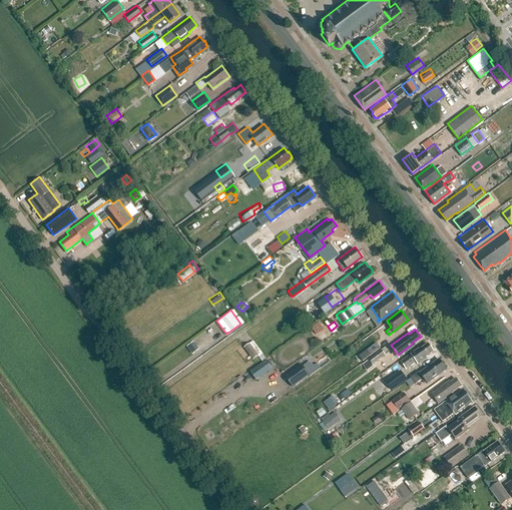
[(191,351),(197,346),(191,339),(185,344),(191,351)]
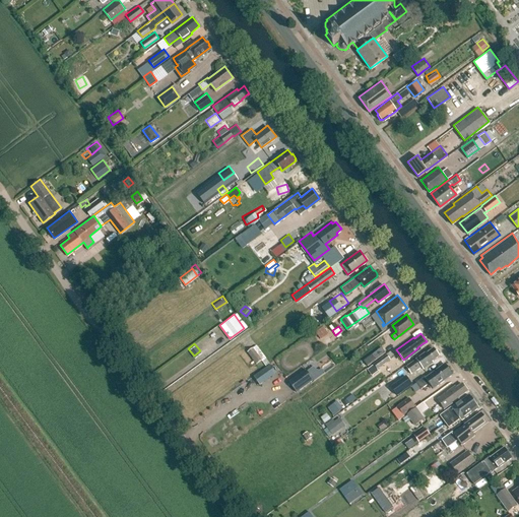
[(261,359),(252,345),(247,350),(256,363),(261,359)]
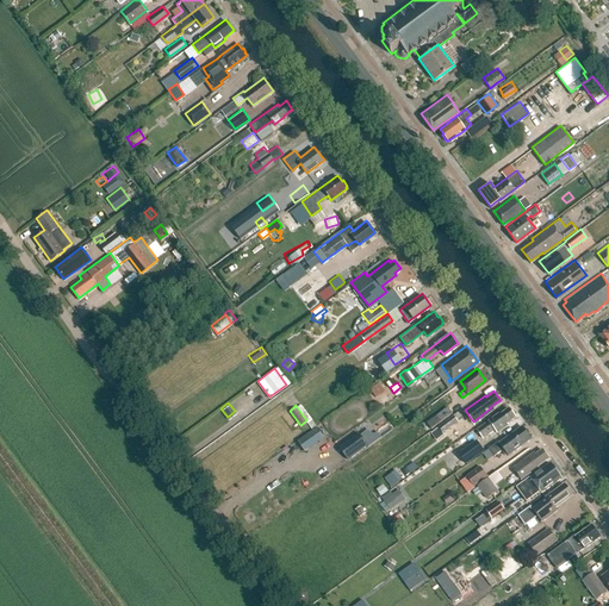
[(447,405),(426,420),(430,426),(451,411),(447,405)]
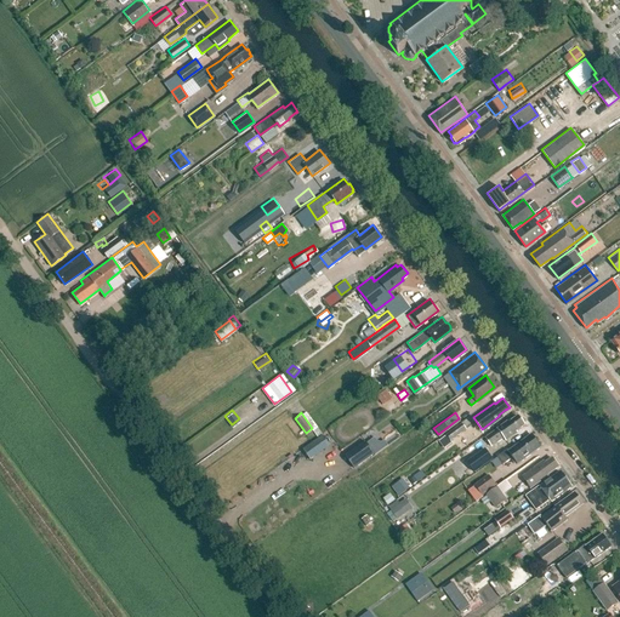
[(508,420),(508,418),(484,435),(490,444),(502,435),(505,439),(519,428),(519,427),(524,423),(522,421),(523,418),(521,416),(519,416),(517,413),(508,420)]
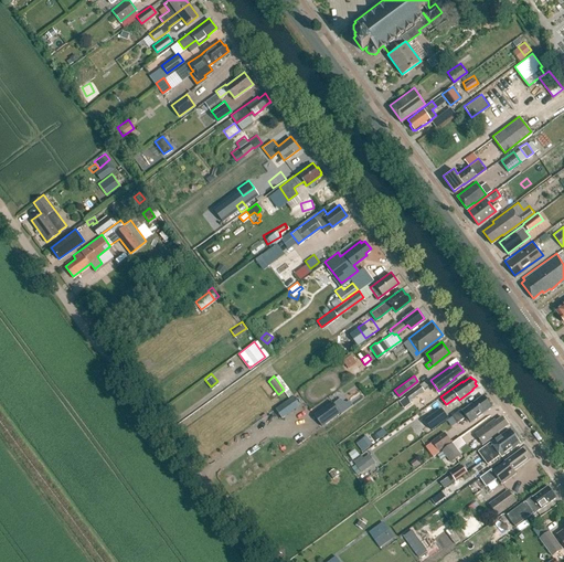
[(408,400),(423,389),(419,383),(405,394),(408,400)]
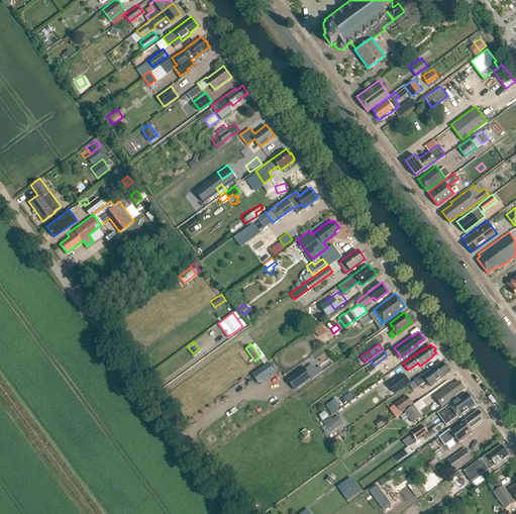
[(442,361),(423,374),(422,373),(413,379),(418,385),(426,380),(430,385),(449,371),(442,361)]
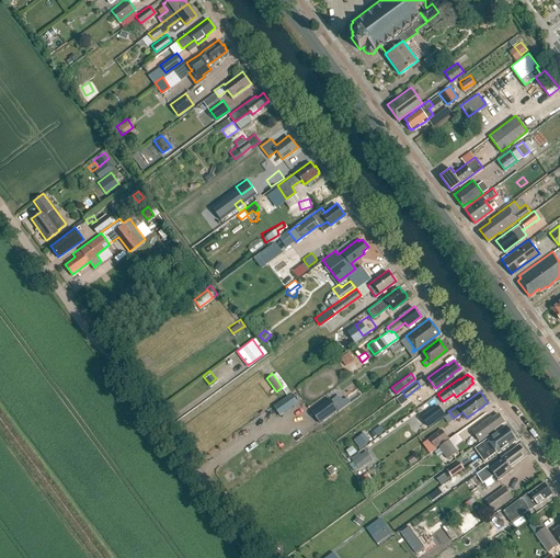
[(329,397),(310,410),(319,422),(338,408),(329,397)]
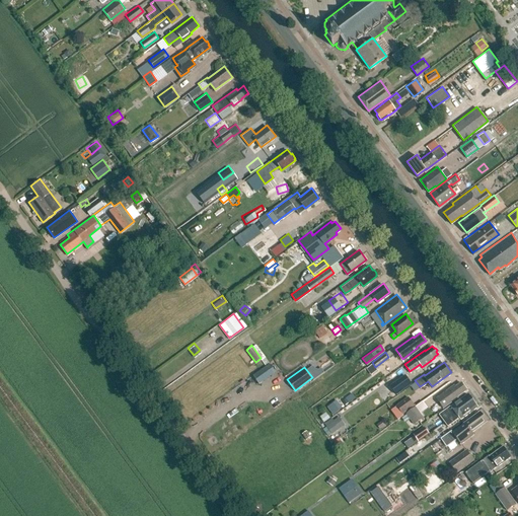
[(410,381),(403,373),(388,383),(394,391),(410,381)]
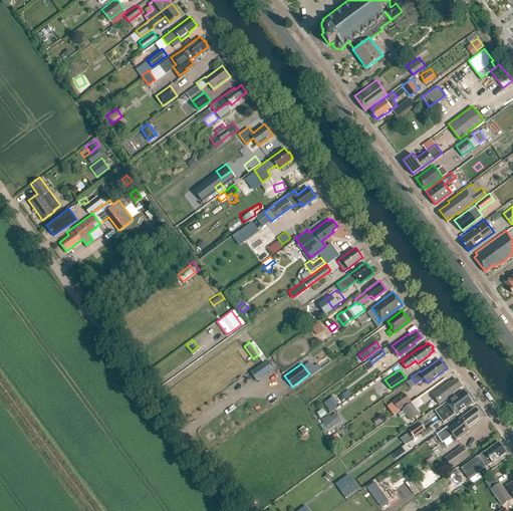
[(456,377),(451,381),(449,379),(431,393),(439,403),(453,392),(462,385),(456,377)]
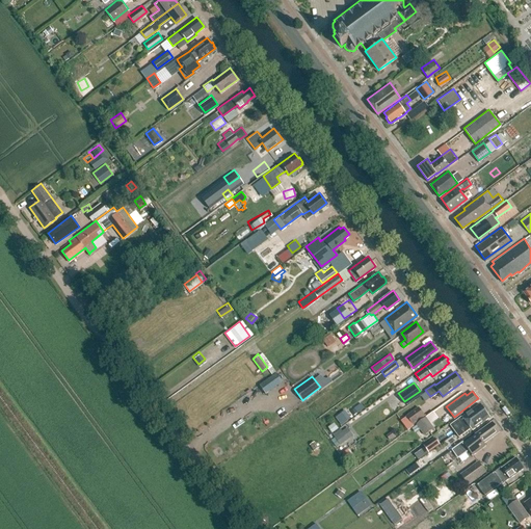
[(454,430),(483,408),(479,401),(449,423),(454,430)]
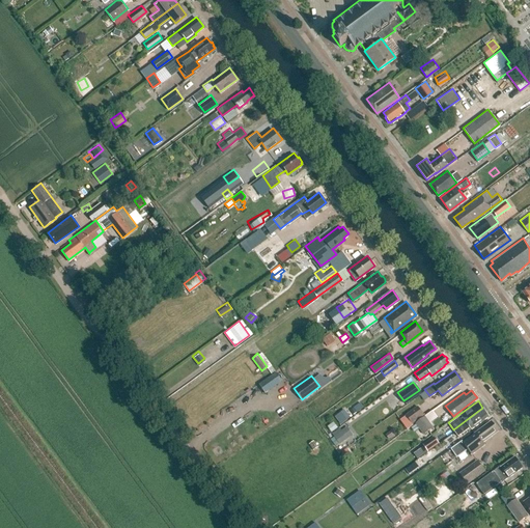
[(417,404),(405,413),(411,422),(423,413),(417,404)]
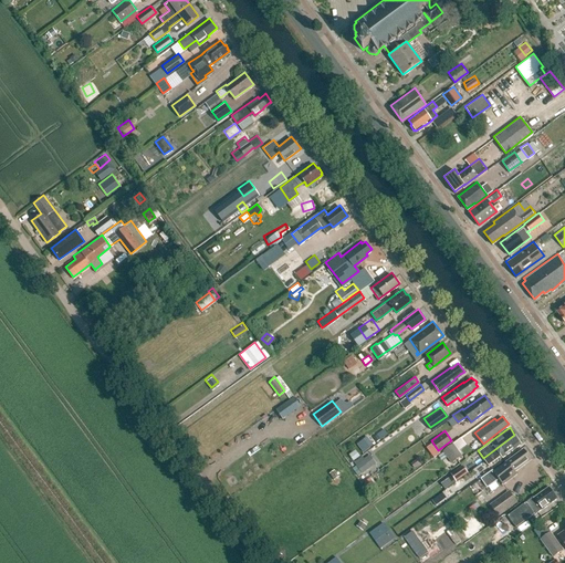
[(365,434),(355,441),(362,449),(372,441),(365,434)]
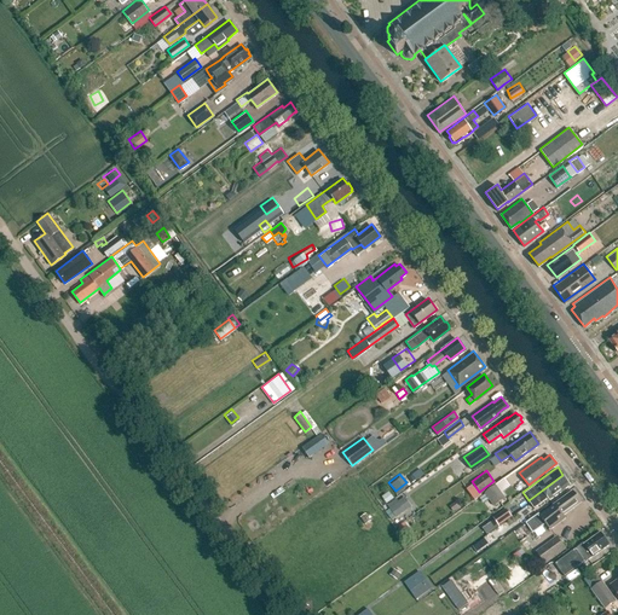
[(569,483),(562,475),(529,500),(533,506),(547,497),(548,498),(569,483)]
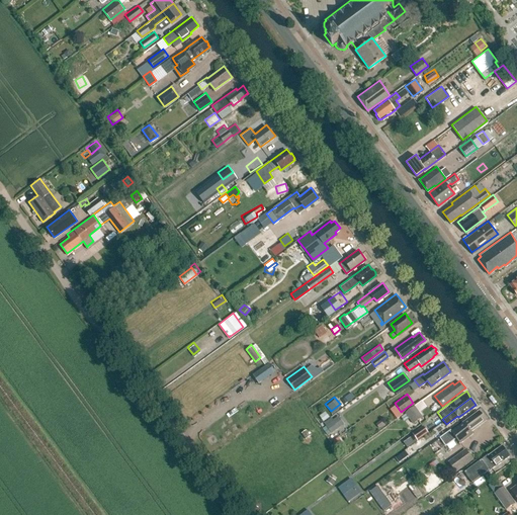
[(404,411),(412,422),(422,415),(414,404),(404,411)]
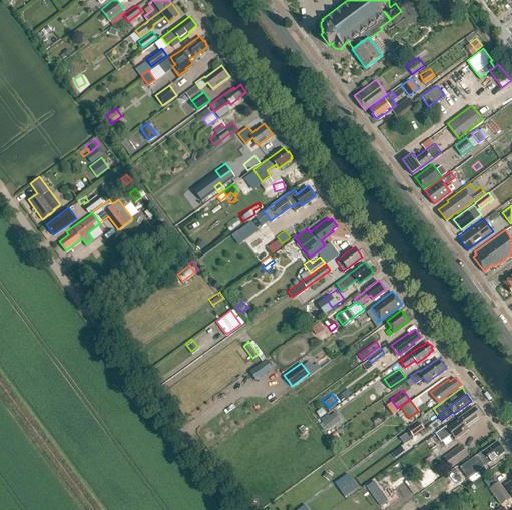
[(320,416),(326,411),(321,405),(320,407),(319,406),(314,409),(320,416)]
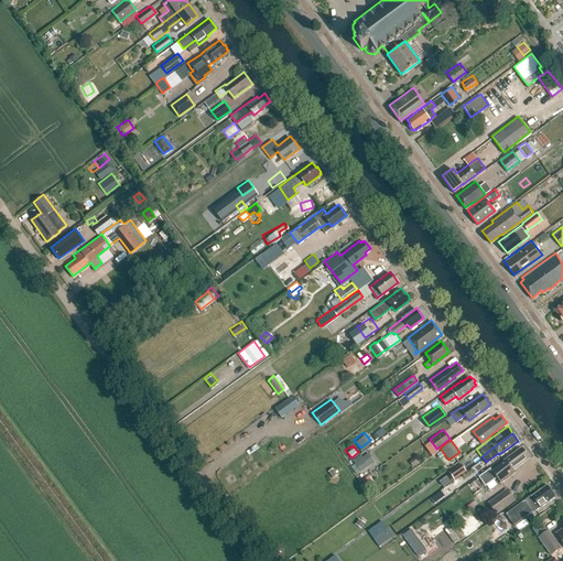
[(519,464),(529,456),(527,453),(527,452),(524,449),(522,449),(520,445),(510,453),(509,452),(502,457),(504,459),(491,467),(501,483),(515,473),(512,471),(519,465),(519,464)]
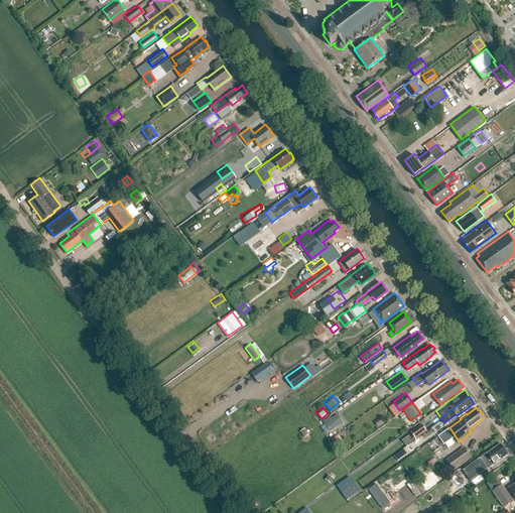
[(322,419),(330,429),(337,424),(330,414),(322,419)]
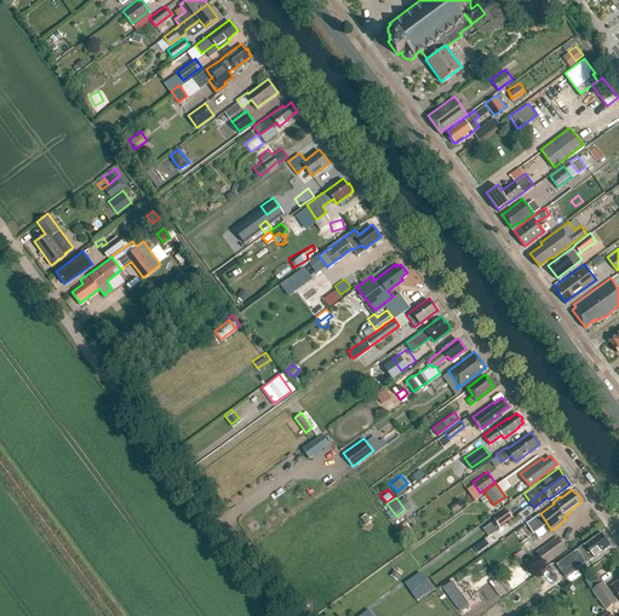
[(498,524),(511,514),(505,507),(493,517),(493,518),(498,524)]
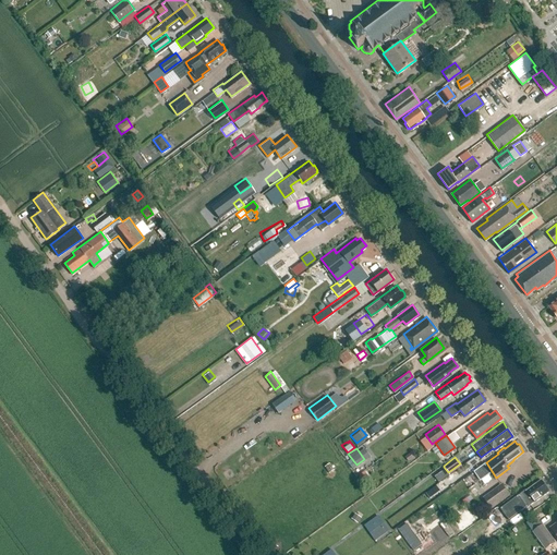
[(479,479),(491,470),(484,461),(473,470),(479,479)]
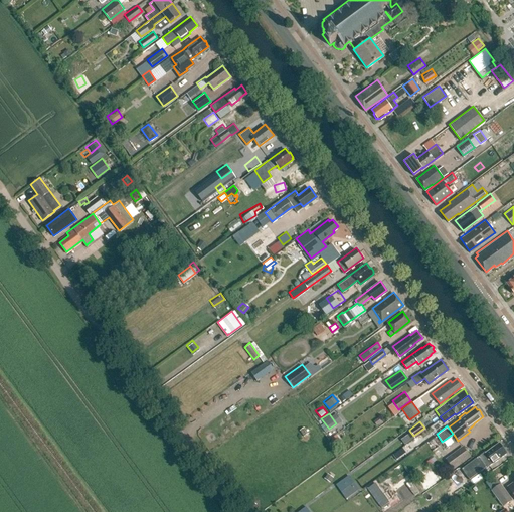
[(407,441),(413,436),(409,431),(403,436),(407,441)]
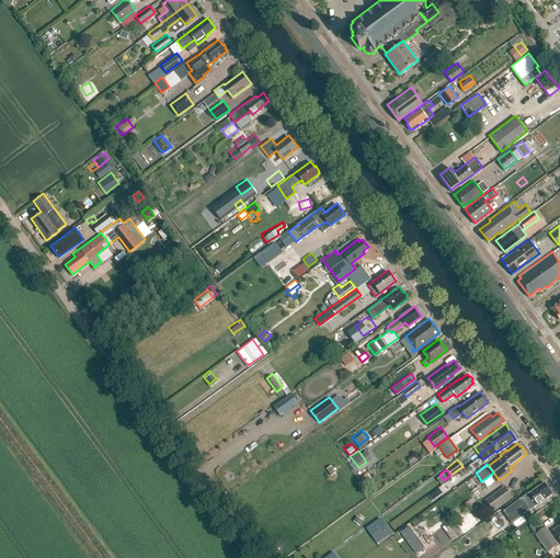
[(443,490),(448,487),(444,480),(438,485),(443,490)]
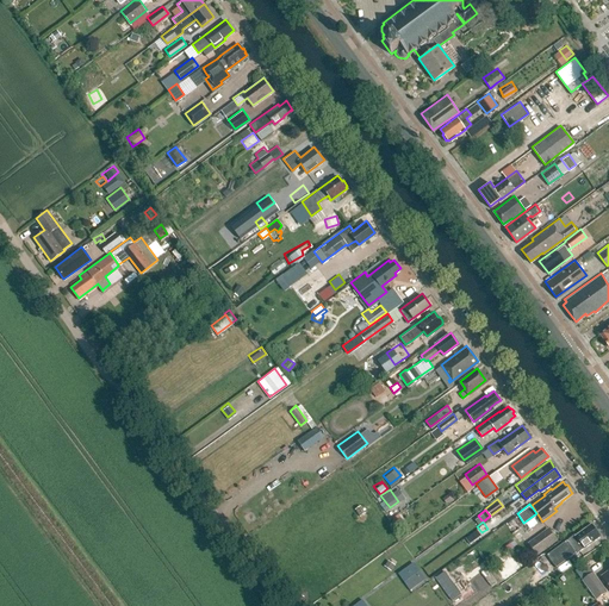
[(600,535),(591,523),(576,535),(575,533),(566,539),(576,553),(583,547),(600,535)]
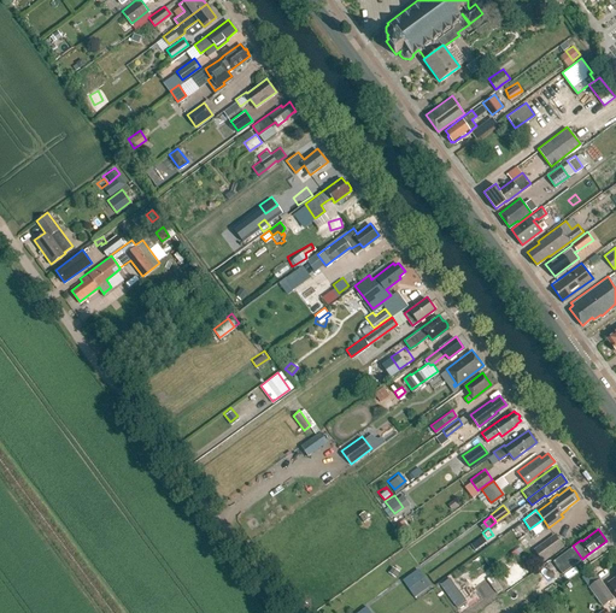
[(549,555),(563,544),(556,535),(541,544),(549,555)]
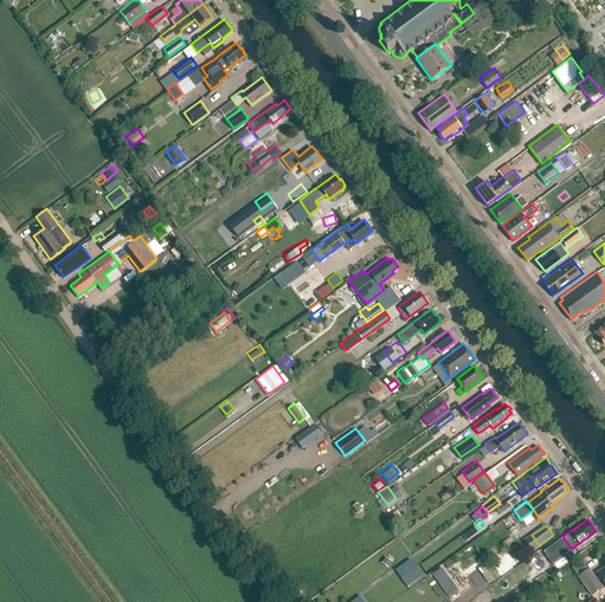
[(387,565),(392,560),(385,555),(380,560),(387,565)]
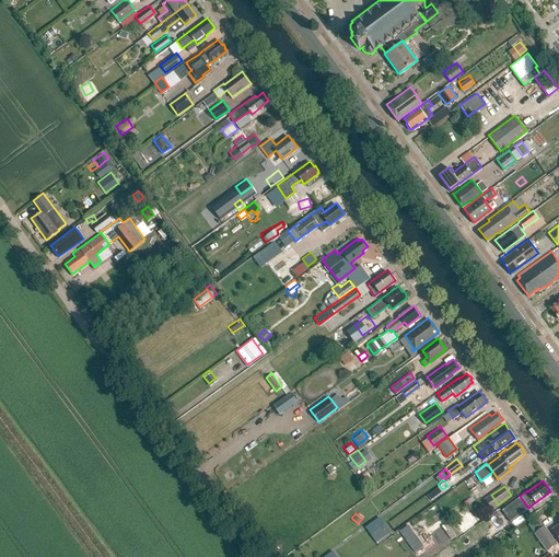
[(377,529),(383,535),(389,531),(384,523),(377,529)]
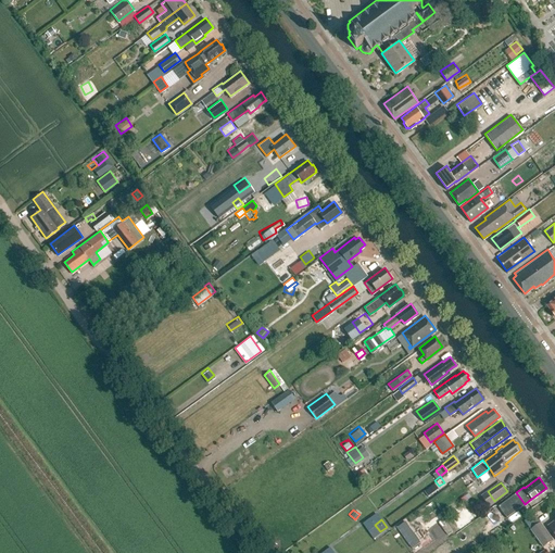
[(529,528),(542,545),(553,538),(540,520),(529,528)]
